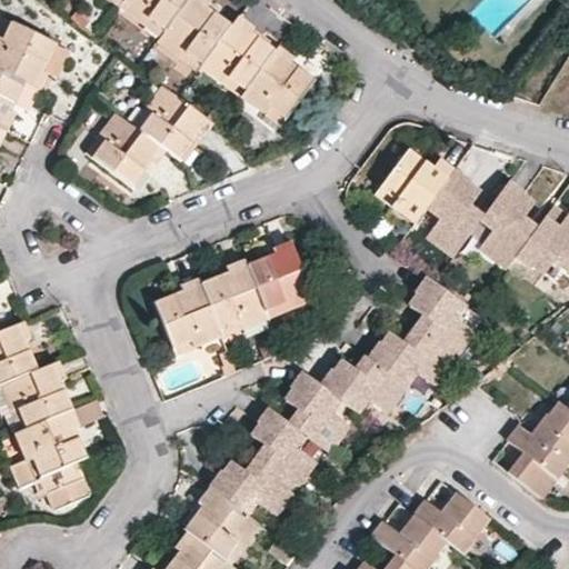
[(123,0),(121,6),(145,23),(150,17),(166,28),(186,0),(123,0)]
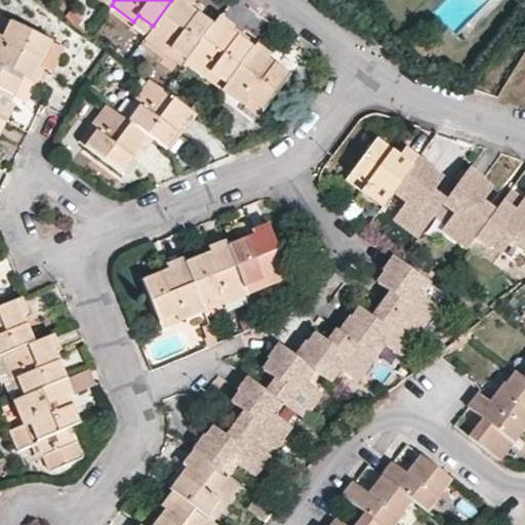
[(171,0),(153,26),(149,32),(146,36),(168,52),(173,46),(187,56),(212,22),(189,5),(192,0),(191,0),(171,0)]
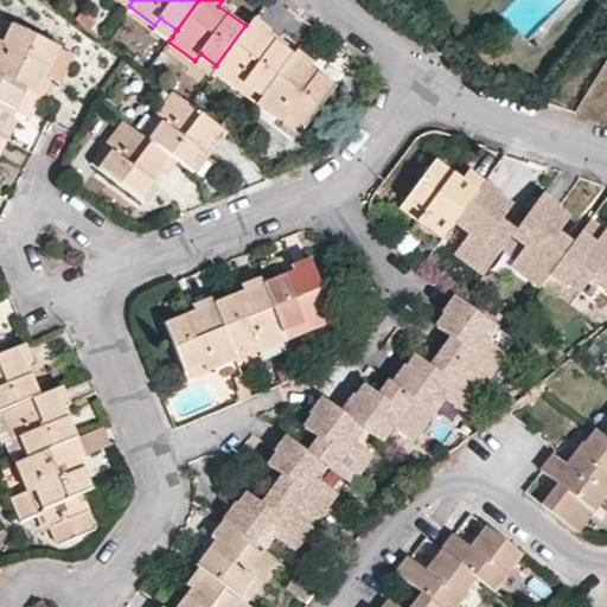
[(253,16),(246,25),(216,65),(213,68),(238,87),(244,80),(263,93),(293,51),(266,32),(268,26),(253,16)]
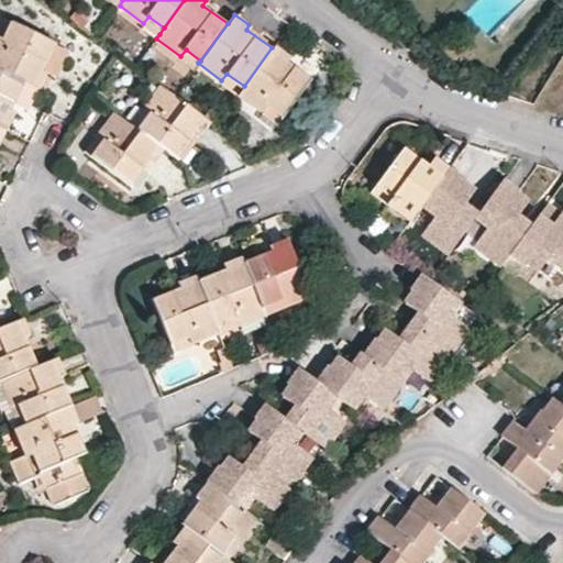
[(164,28),(148,17),(143,23),(141,26),(156,39),(159,34),(164,28)]
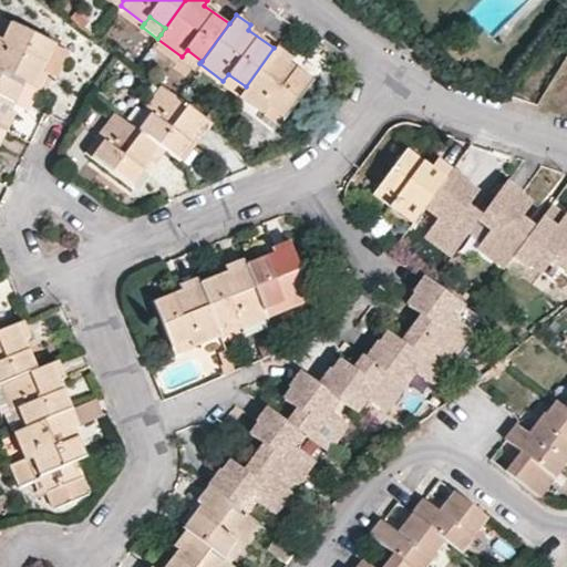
[(0,70),(23,82),(33,86),(40,71),(35,69),(49,41),(7,20),(0,32),(0,70)]
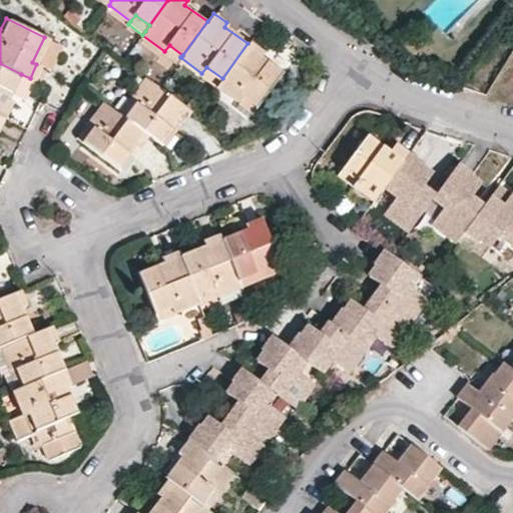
[(250,40),(247,43),(222,78),(217,84),(239,100),(244,94),(258,104),(284,71),(262,55),(265,51),(250,40)]
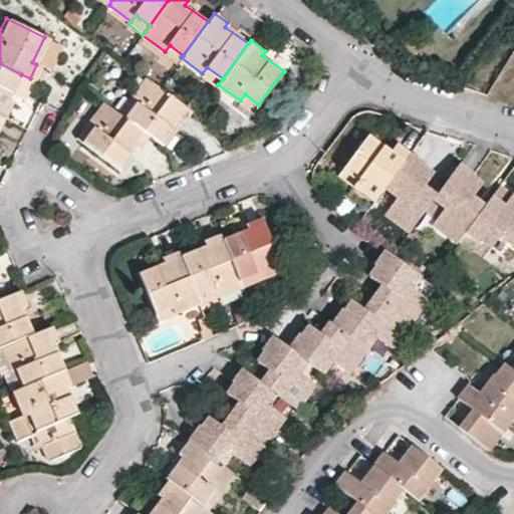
[(183,55),(170,45),(165,51),(160,57),(174,67),(178,61),(181,57),(183,55)]
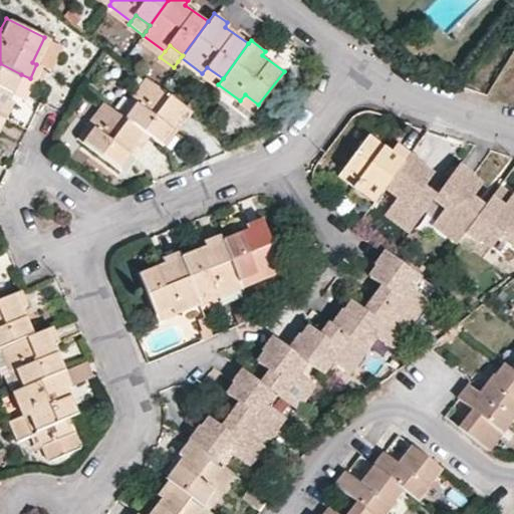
[(0,114),(5,117),(13,102),(8,100),(21,74),(0,63),(0,114)]
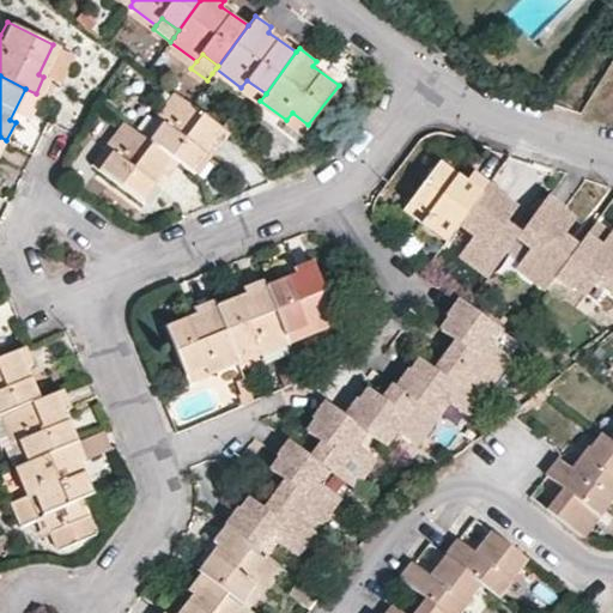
[(247,80),(241,87),(260,101),(266,93),(247,80)]
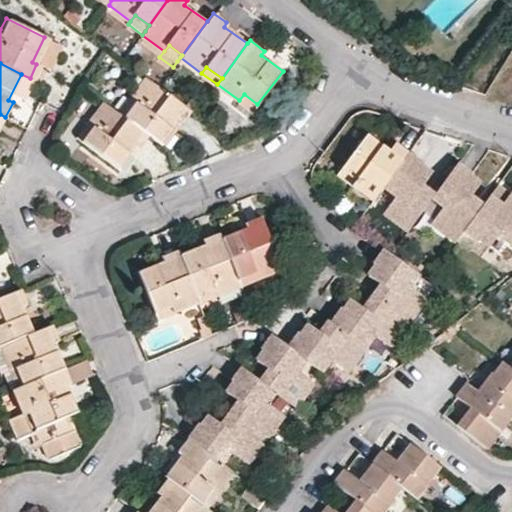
[(190,109),(159,86),(146,76),(130,98),(137,103),(127,118),(147,132),(160,142),(177,119),(181,122),(190,109)]
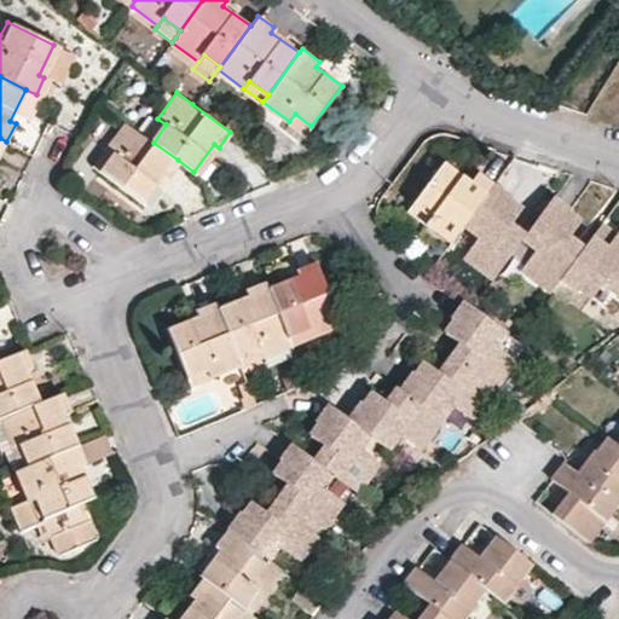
[(295,114),(289,121),(306,133),(311,126),(295,114)]
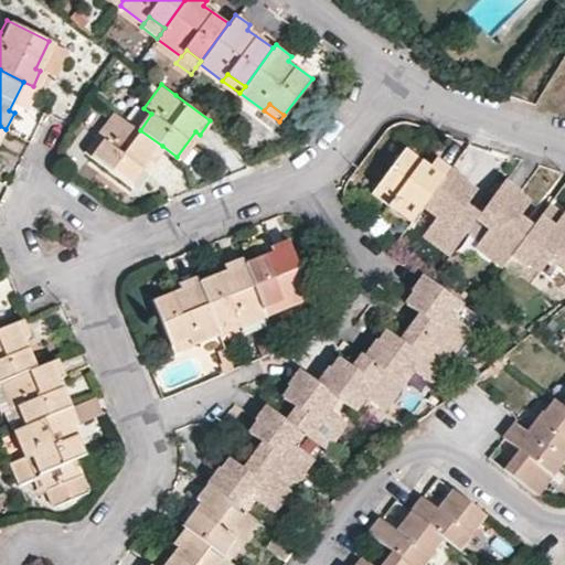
[(144,108),(132,124),(140,130),(151,114),(144,108)]
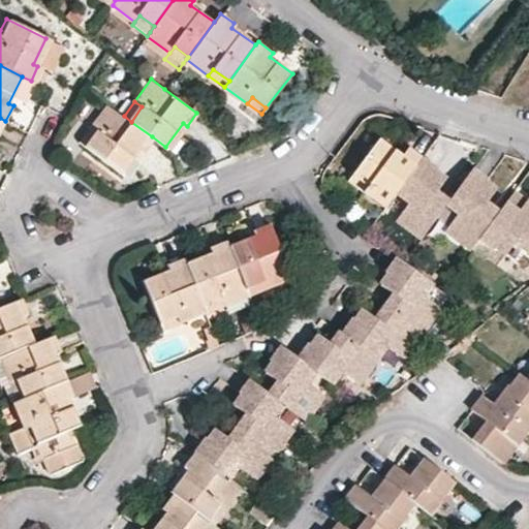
[(131,122),(124,116),(106,102),(90,126),(95,130),(86,146),(120,170),(136,149),(142,152),(152,136),(131,122)]
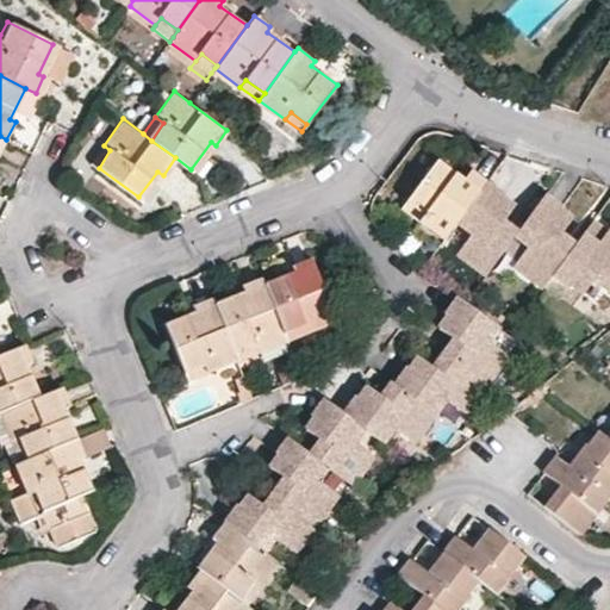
[(110,150),(104,145),(92,163),(99,168),(110,150)]
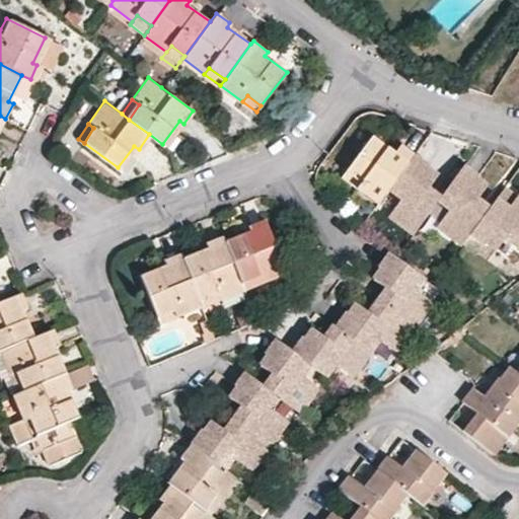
[(357,186),(378,202),(391,186),(416,153),(397,140),(391,148),(373,134),(349,166),(364,176),(357,186)]
